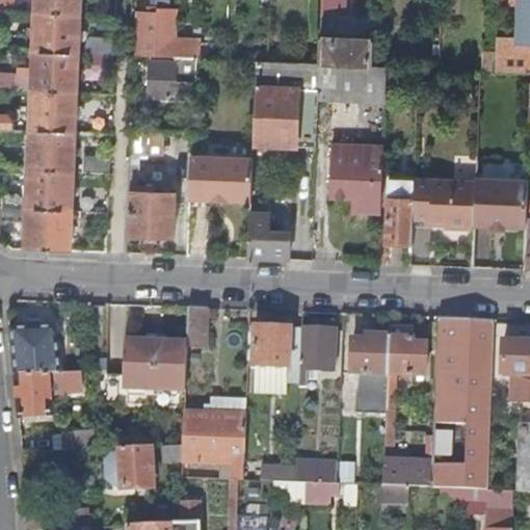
[(33,0),(33,10),(56,11),(56,0),(33,0)]
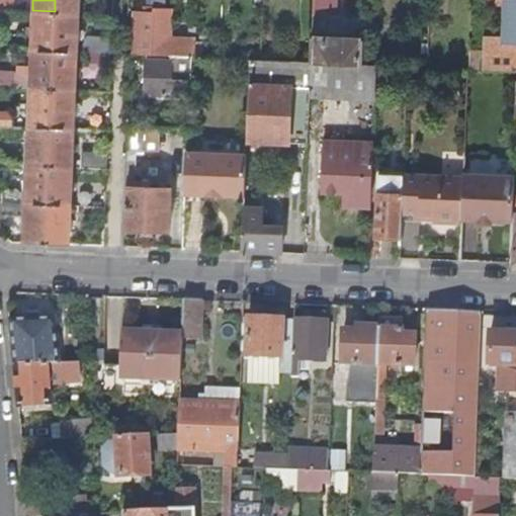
[(55,0),(55,11),(77,11),(77,0),(55,0)]
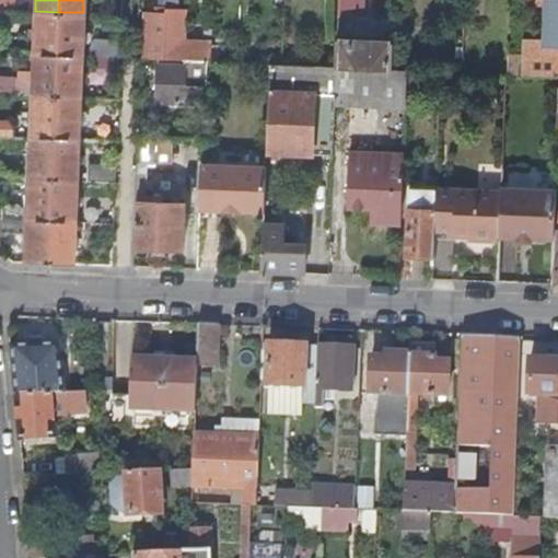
[(141,0),(141,35),(151,36),(154,36),(155,0),(141,0)]
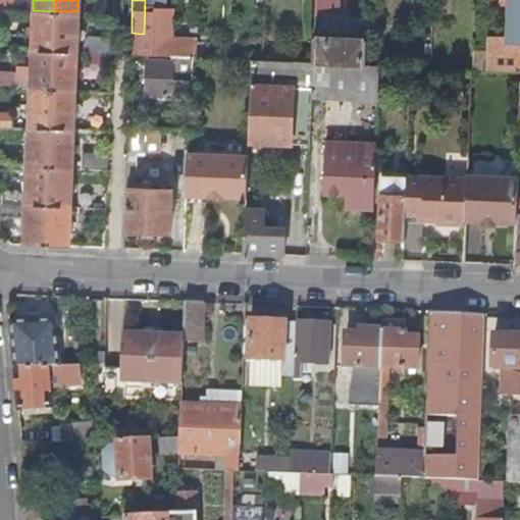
[(315,0),(315,13),(336,14),(336,0),(315,0)]
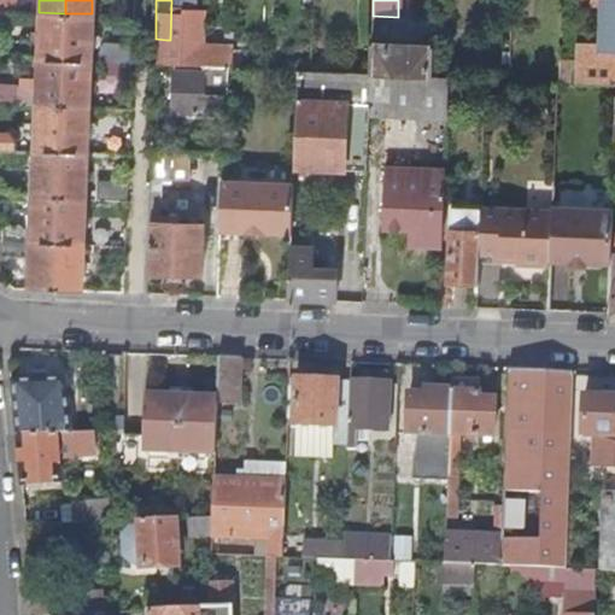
[(578,0),(574,81),(614,81),(614,0),(578,0)]
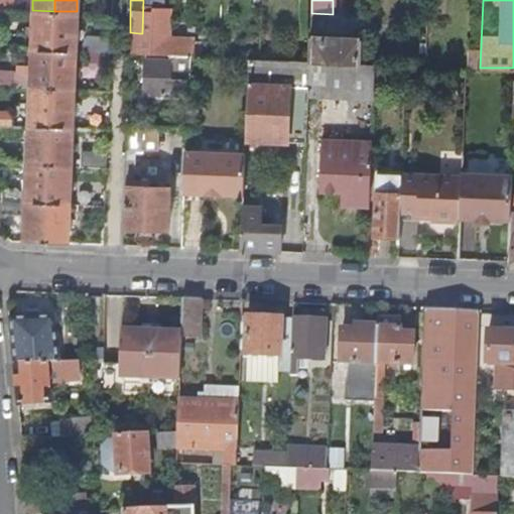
[(169,53),(190,54),(194,54),(194,35),(168,34),(169,6),(152,6),(151,33),(142,33),(139,33),(138,52),(169,53)]
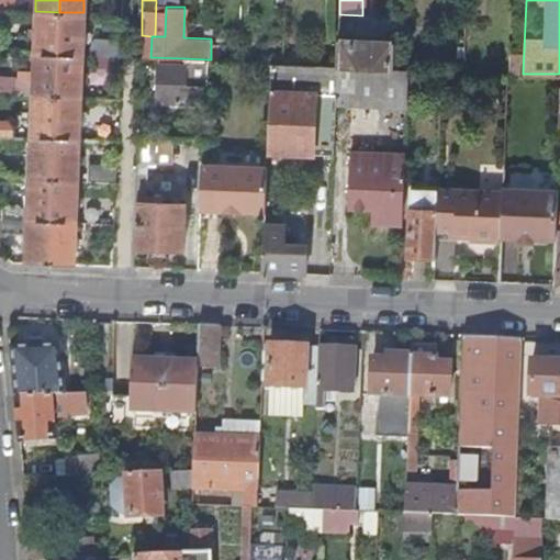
[(35,11),(33,53),(57,54),(59,12),(35,11)]
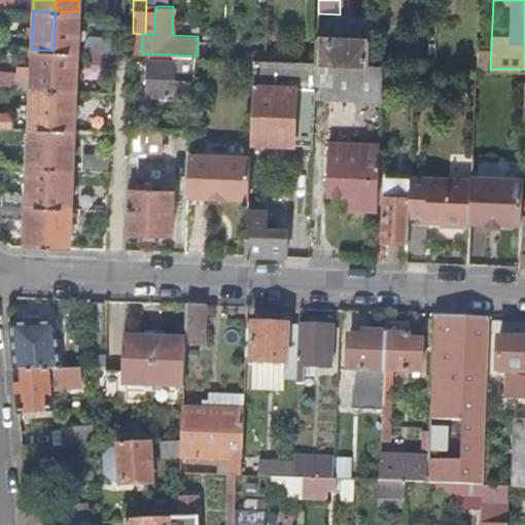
[(56,11),(54,50),(77,51),(78,11),(56,11)]
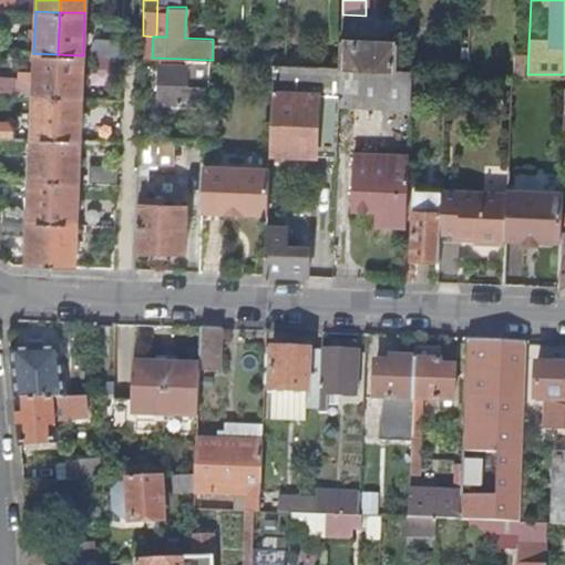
[(143,36),(142,57),(152,58),(153,37),(143,36)]
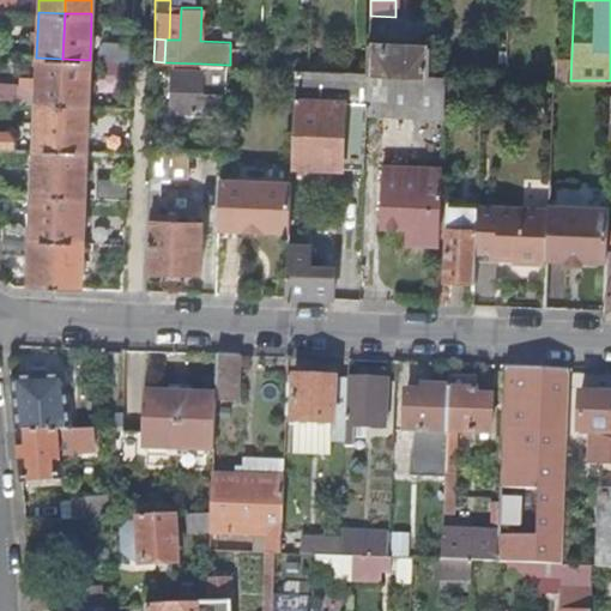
[(100,60),(131,61),(131,42),(103,41),(100,48),(100,60)]
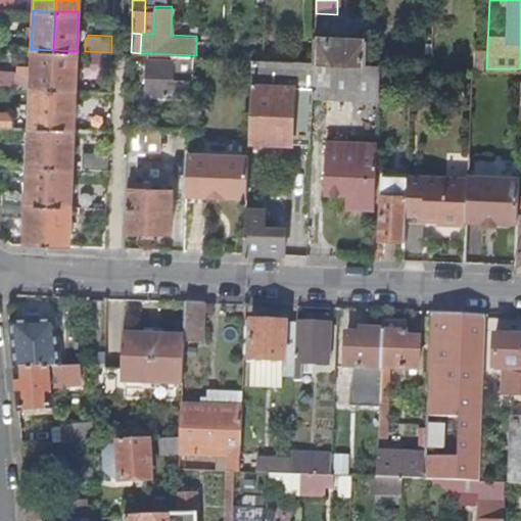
[(314,60),(364,62),(365,38),(315,36),(314,60)]
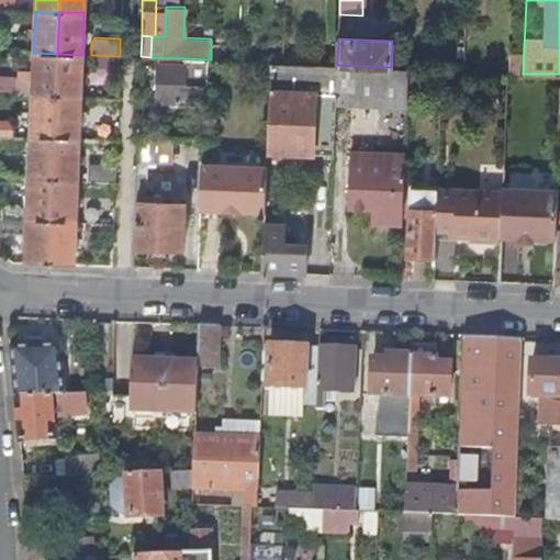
[(33,53),(32,94),(56,94),(57,54),(33,53)]
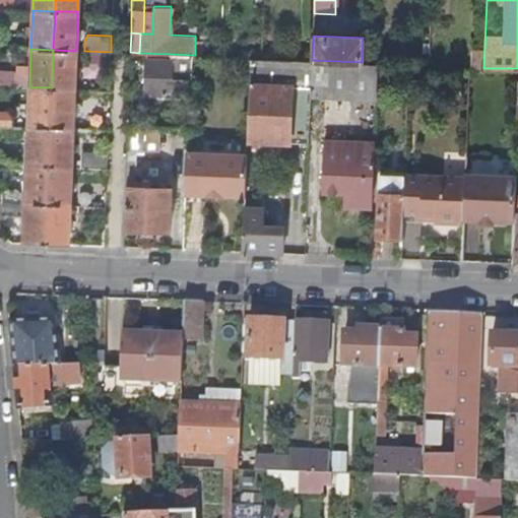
[(53,50),(52,87),(74,88),(76,51),(53,50)]
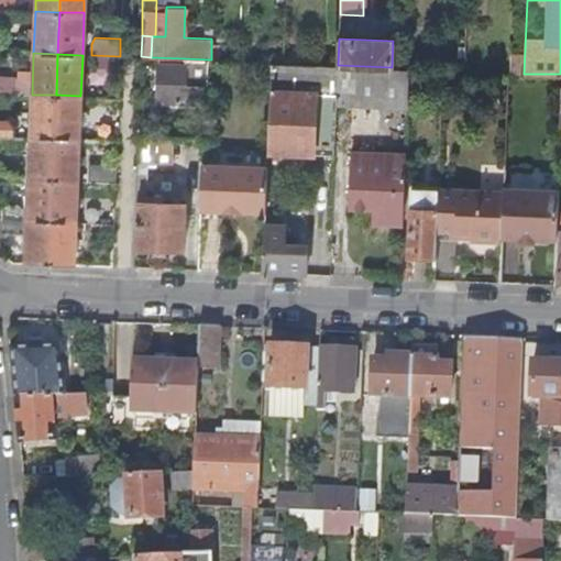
[(202,86),(207,86),(208,59),(185,58),(185,64),(158,63),(156,100),(201,102),(202,86)]
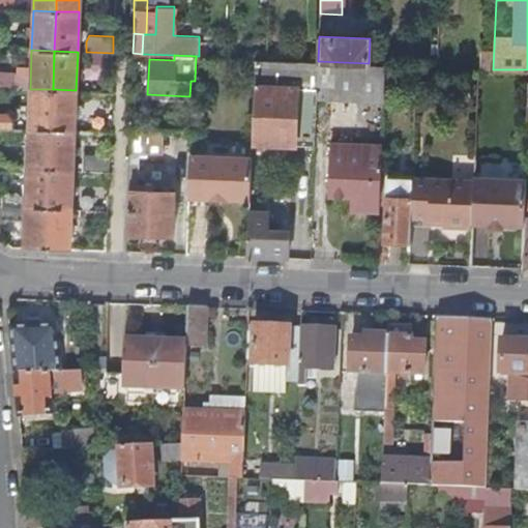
[(383,99),(385,64),(369,63),(318,61),(317,88),(316,96),(383,99)]
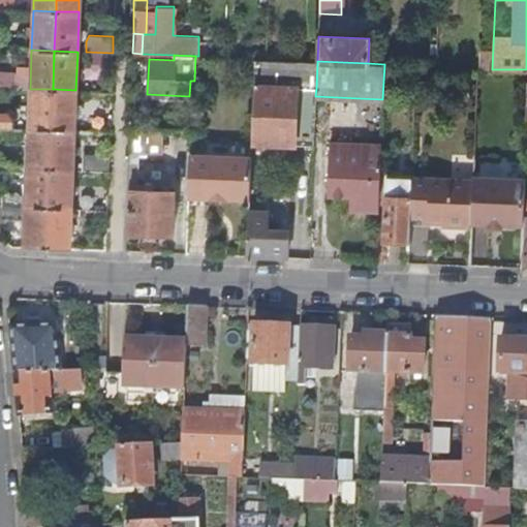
[(0,87),(20,88),(20,71),(0,70),(0,87)]
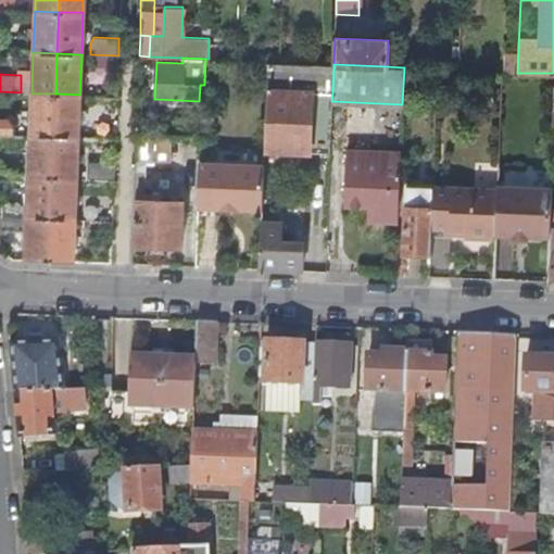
[(264,150),(329,152),(331,101),(332,92),(266,90),(264,150)]
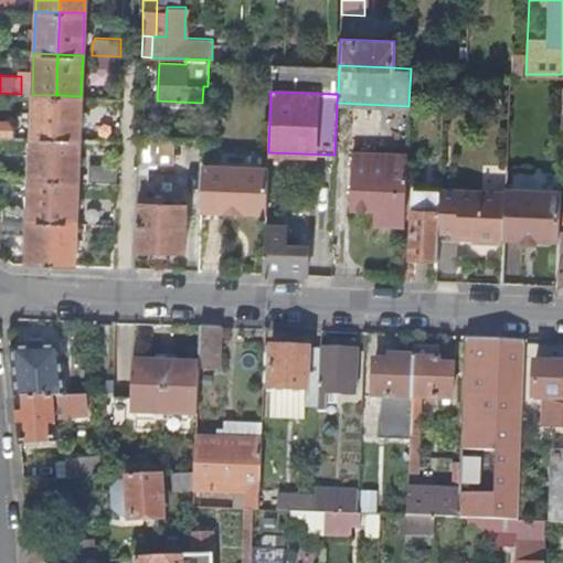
[(32,95),(30,136),(54,137),(56,95),(32,95)]
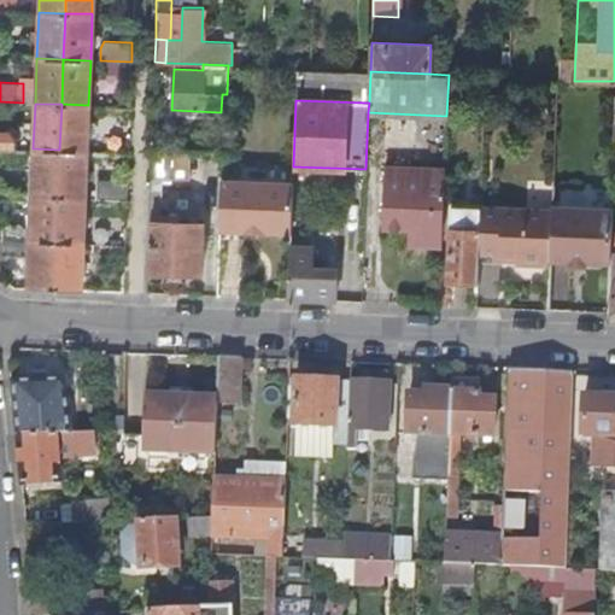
[(62,104),(59,150),(87,151),(87,138),(88,119),(88,105),(62,104)]
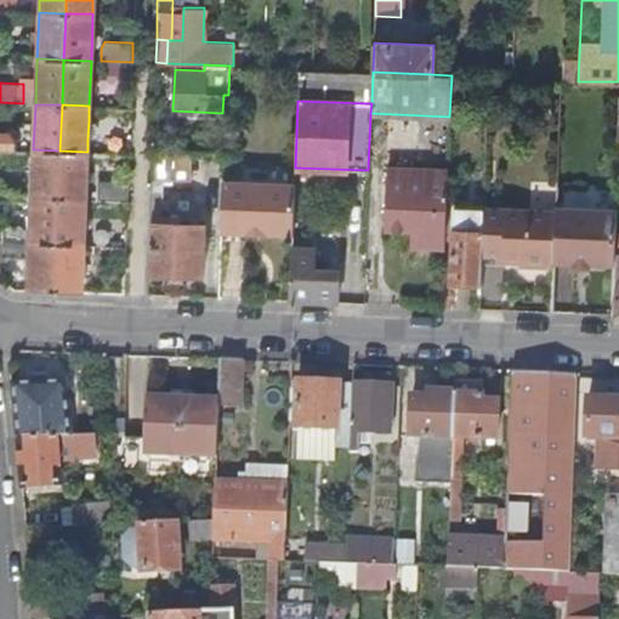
[(0,148),(12,149),(12,134),(0,132),(0,148)]
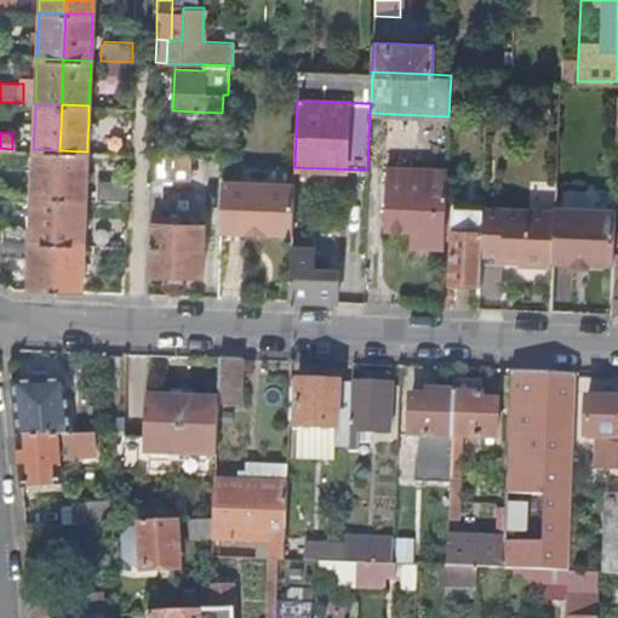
[(24,160),(24,149),(12,149),(0,148),(0,162),(21,165),(24,160)]
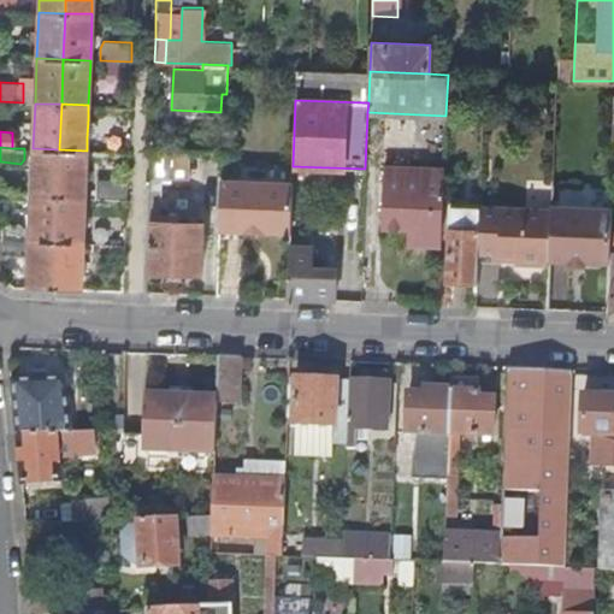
[(188,176),(189,148),(153,147),(147,269),(200,271),(202,222),(158,220),(158,213),(160,213),(161,182),(159,182),(159,175),(188,176)]
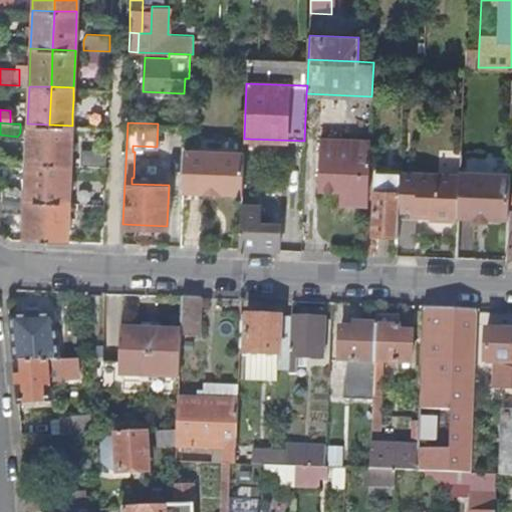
[(27,123),(26,162),(48,163),(49,124),(27,123)]
